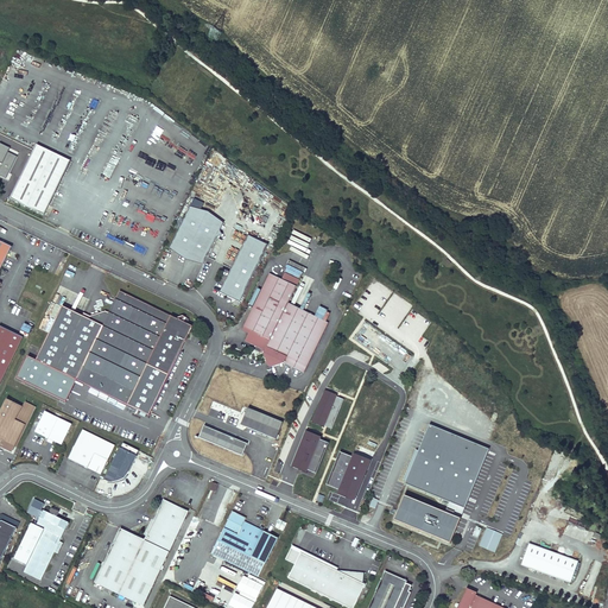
[(33,150),(10,198),(44,215),(70,160),(36,145),(33,150)]
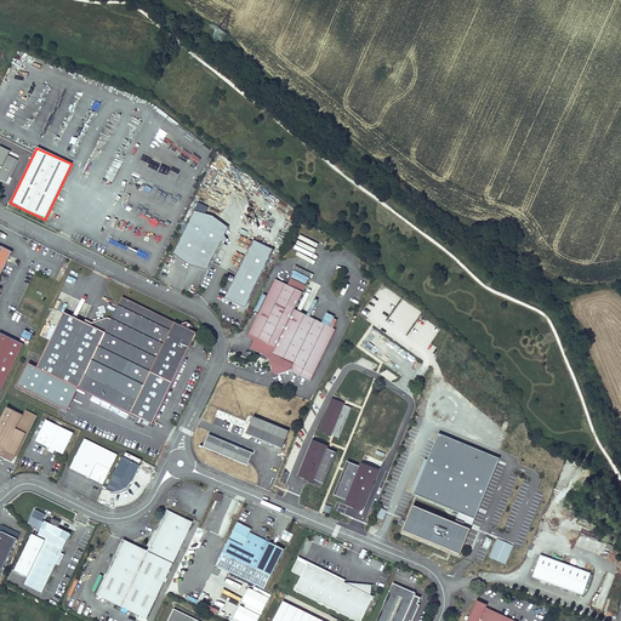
[(0,181),(3,182),(15,158),(3,151),(0,154),(0,181)]
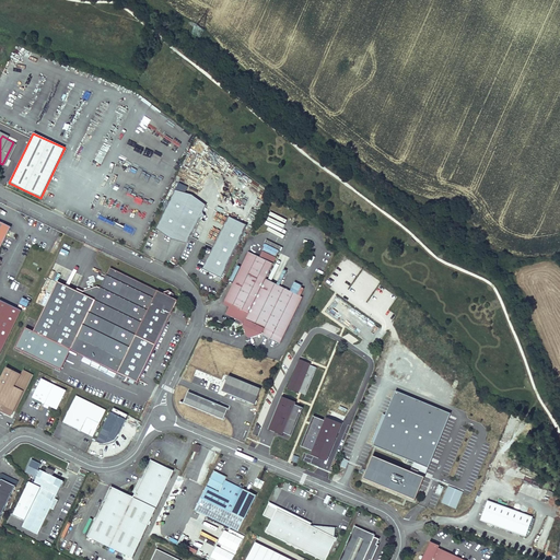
[(206,207),(175,191),(156,229),(187,243),(206,207)]
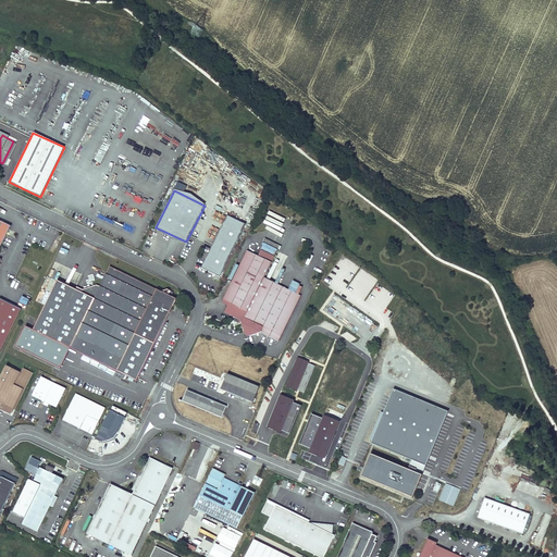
[(227,215),(201,268),(220,277),(246,224),(227,215)]
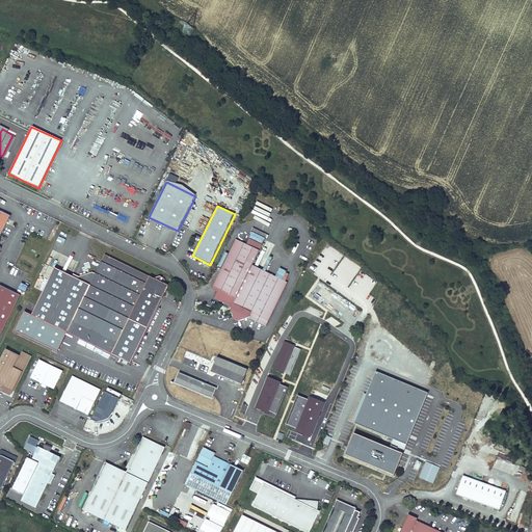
[(0,248),(1,248),(0,247),(0,236),(10,216),(0,210),(0,248)]
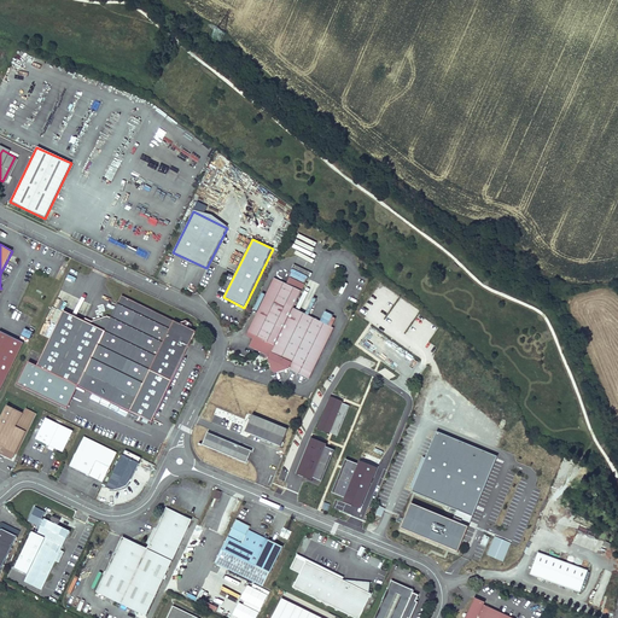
[(274,278),(248,332),(254,336),(249,347),(266,355),(264,359),(268,360),(268,359),(295,304),(304,285),(285,275),(283,283),(274,278)]
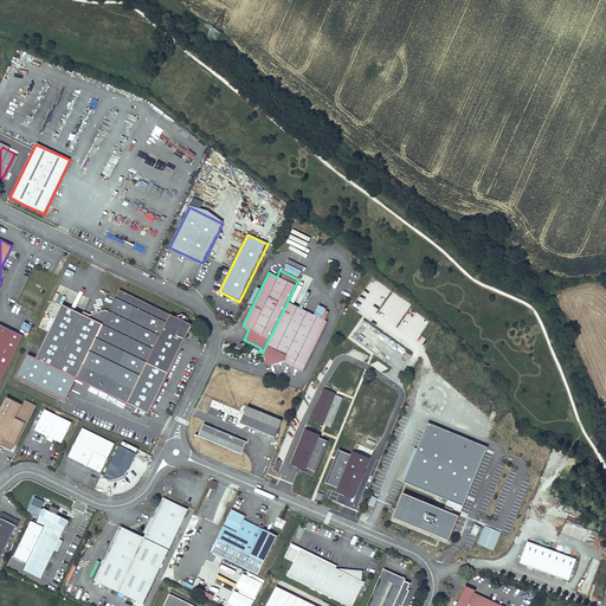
[(193,326),(120,290),(109,313),(105,310),(91,316),(89,318),(62,305),(37,359),(150,413),(193,326)]
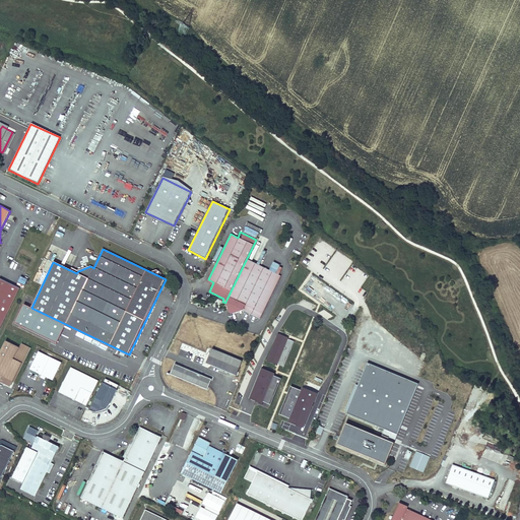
[(248,256),(225,302),(225,303),(229,313),(228,314),(228,315),(230,317),(231,317),(232,316),(232,315),(243,311),(260,319),(280,276),(250,261),(251,258),(248,256)]
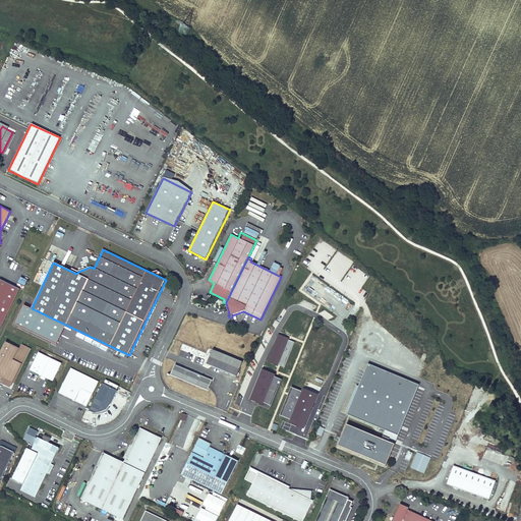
[(0,281),(0,331),(20,290),(0,281)]
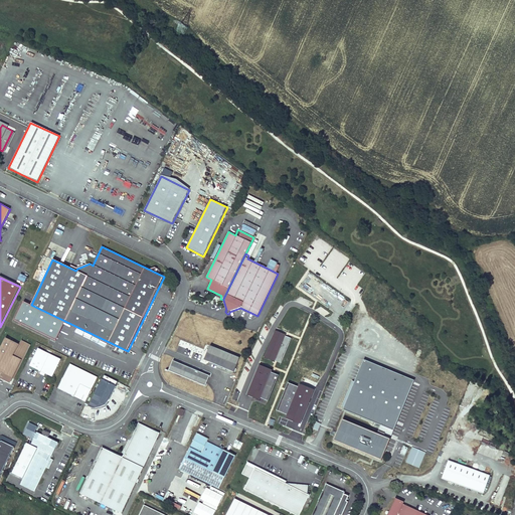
[(298,333),(295,335),(300,343),(303,341),(298,333)]
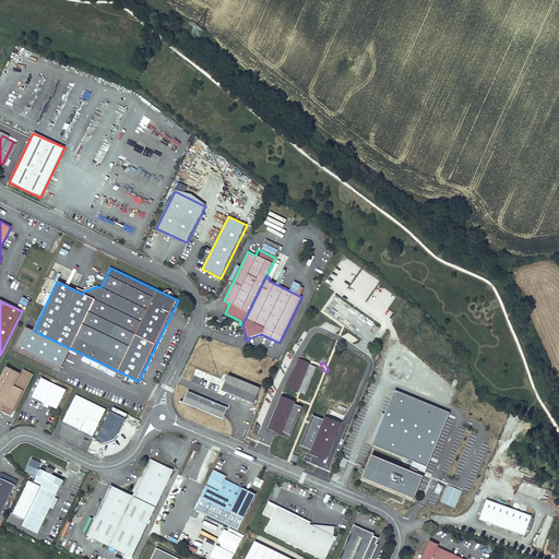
[(314,367),(320,376),(325,372),(320,364),(314,367)]
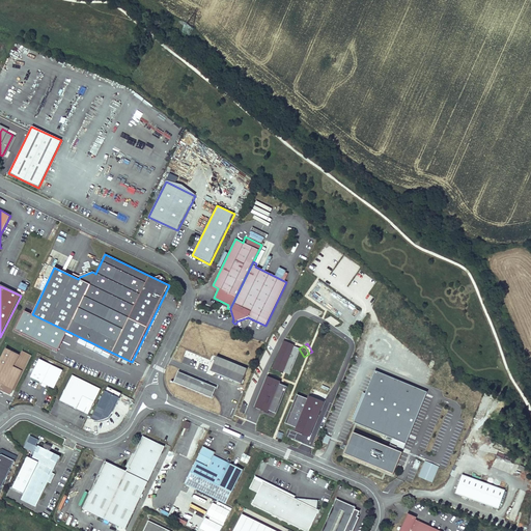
[(0,388),(2,385),(12,390),(22,371),(20,370),(22,367),(23,368),(30,355),(22,351),(20,356),(5,348),(0,360),(0,388)]
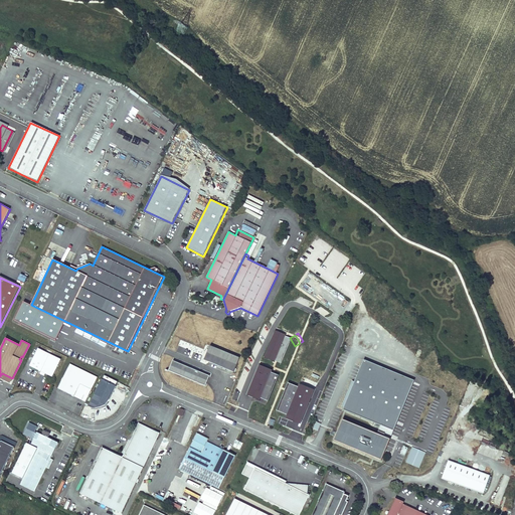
[(204,360),(208,361),(214,347),(210,346),(204,360)]
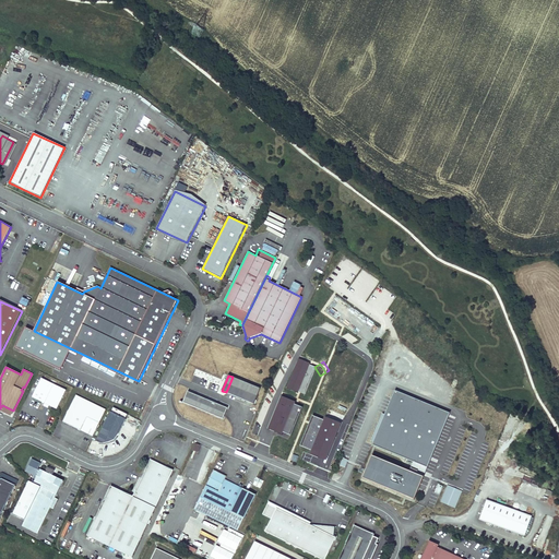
[(233,377),(226,392),(253,404),(260,389),(233,377)]
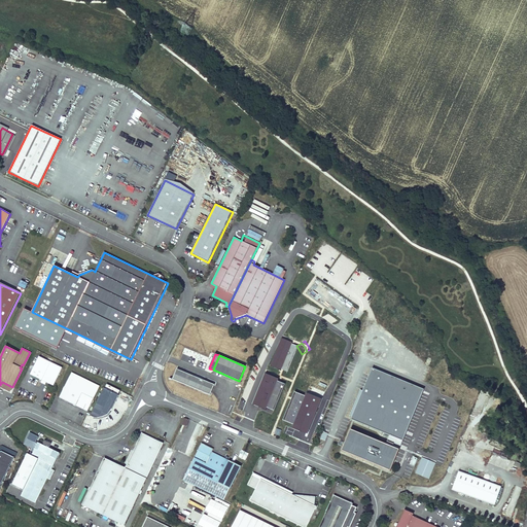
[(54,386),(62,367),(39,356),(30,375),(54,386)]
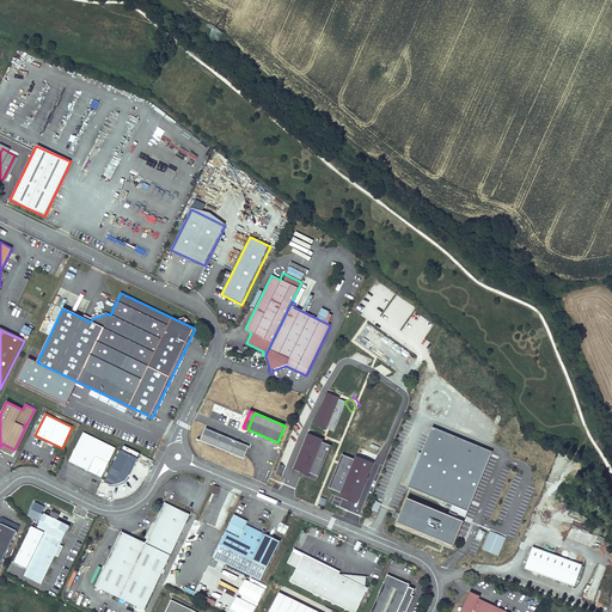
[(433,427),(408,487),(467,510),(491,451),(433,427)]
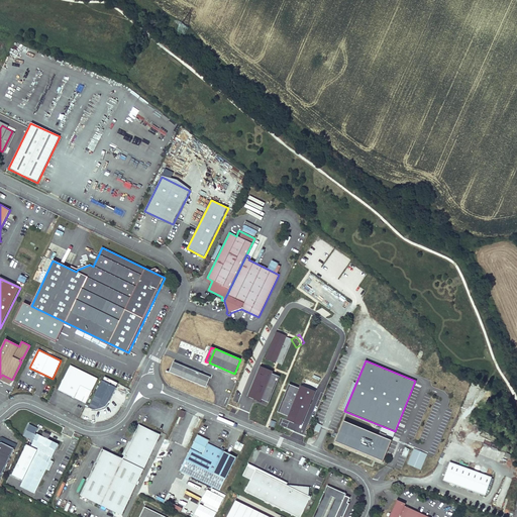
[(210,378),(174,363),(170,373),(206,388),(210,378)]
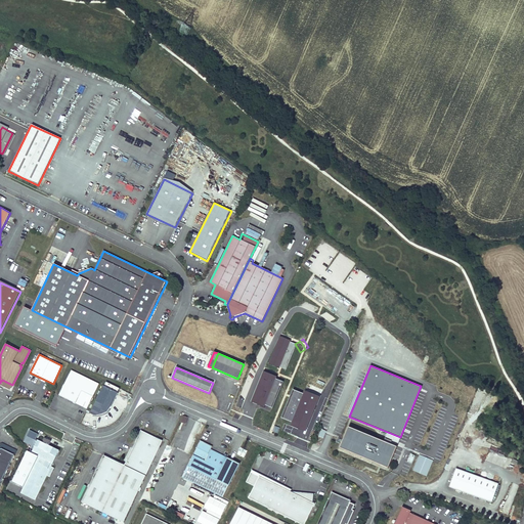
[(89,404),(98,385),(99,384),(71,370),(59,395),(84,406),(86,402),(89,404)]
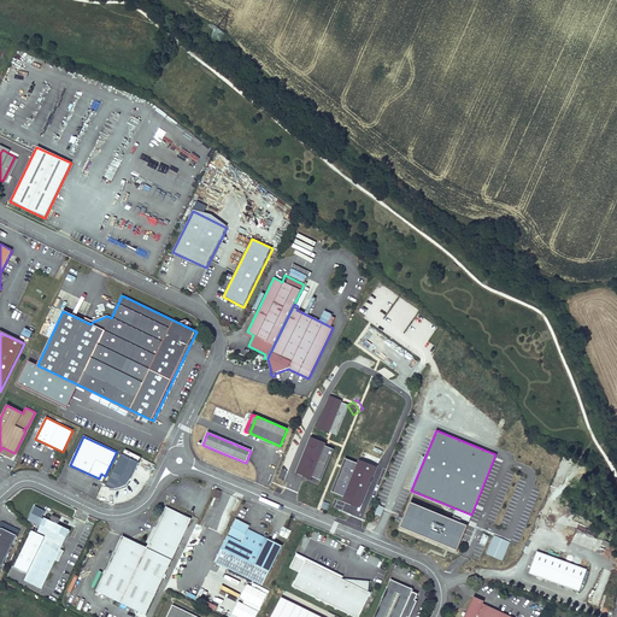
[(309,439),(298,474),(322,482),(333,446),(309,439)]
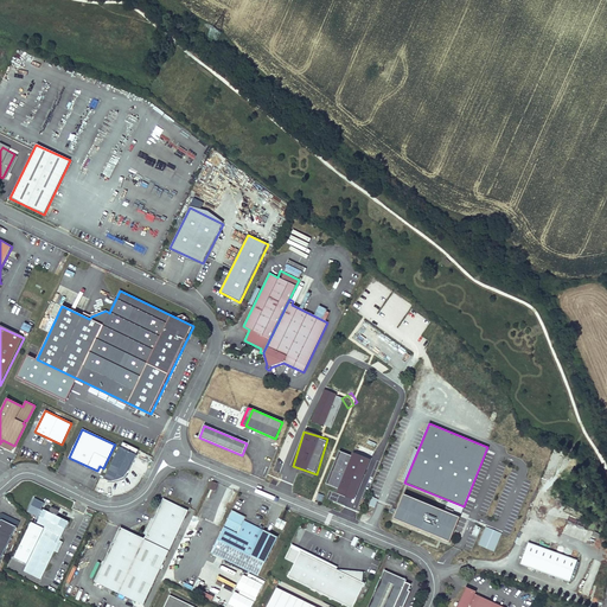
[(2,440),(0,443),(13,451),(14,446),(2,440)]
